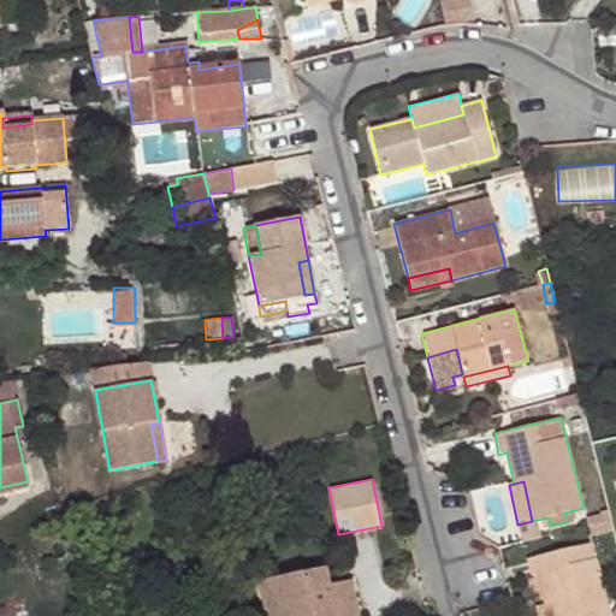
[(610,520),(608,508),(599,510),(600,514),(603,522),(610,520)]
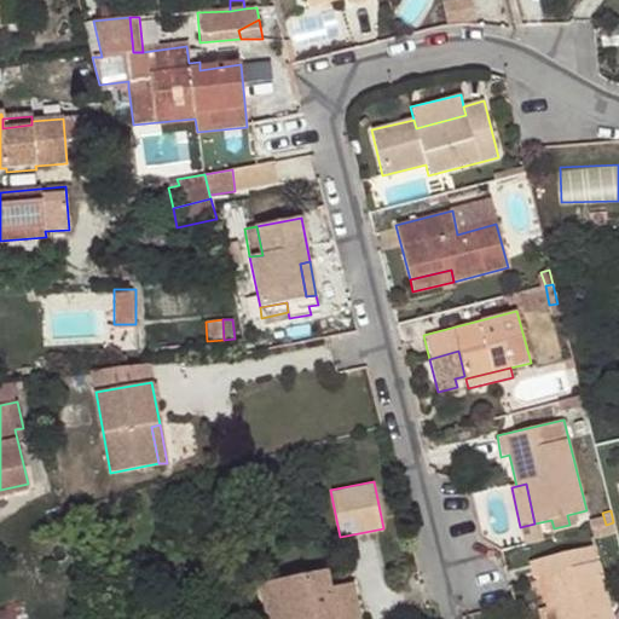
[(588,519),(590,528),(606,525),(603,516),(588,519)]
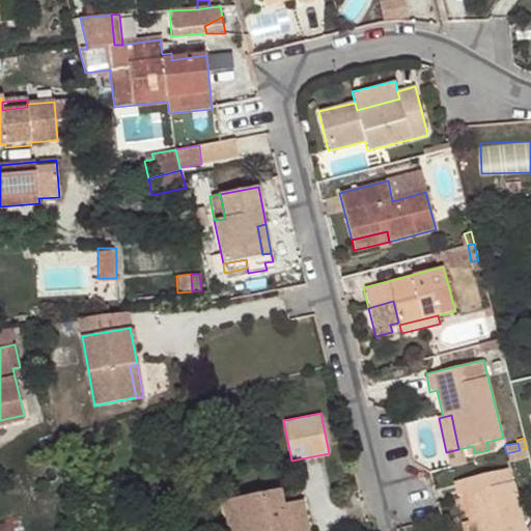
[(463,495),(470,521),(471,530),(525,530),(509,467),(453,481),(456,497),(463,495)]
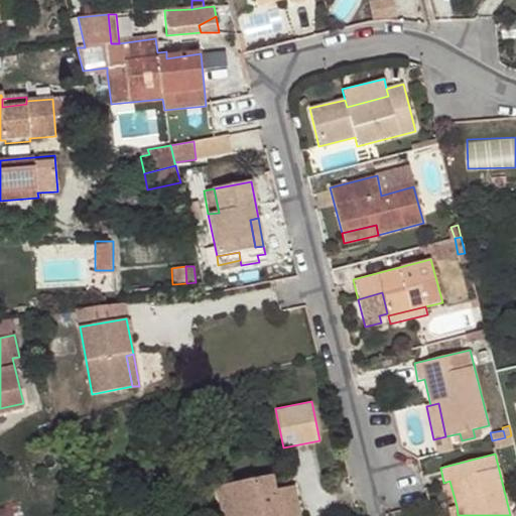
[(275,490),(272,475),(216,487),(222,515),(300,515),(293,486),(275,490)]
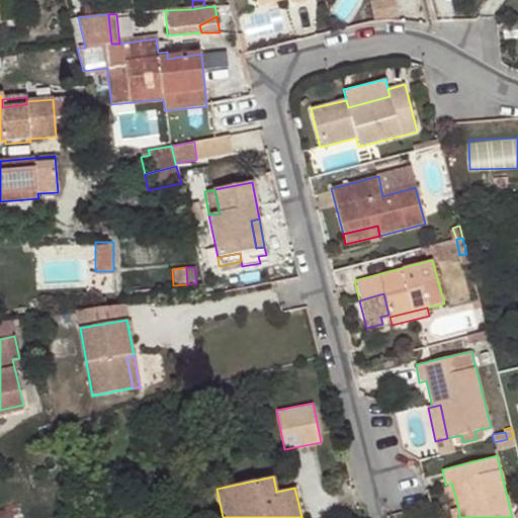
[(459,517),(458,508),(444,511),(446,517),(459,517)]
